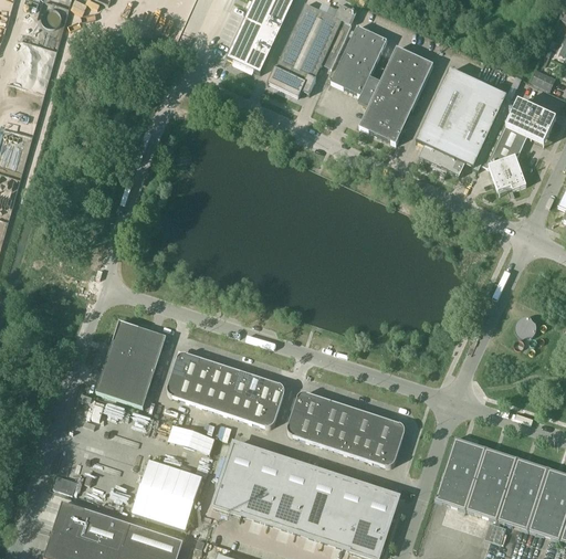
[(260,71),(260,70),(293,0),(252,0),(227,55),(260,71)]
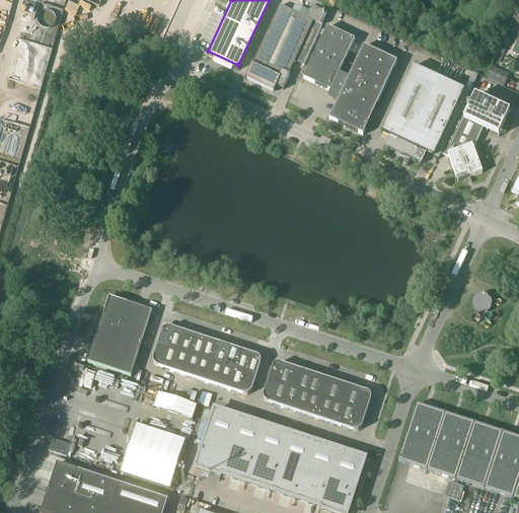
[(247,69),(245,74),(273,87),(276,80),(283,83),(290,69),(289,68),(295,56),(304,60),(322,20),(327,8),(312,2),(310,6),(307,13),(280,1),(252,59),(251,59),(247,69)]
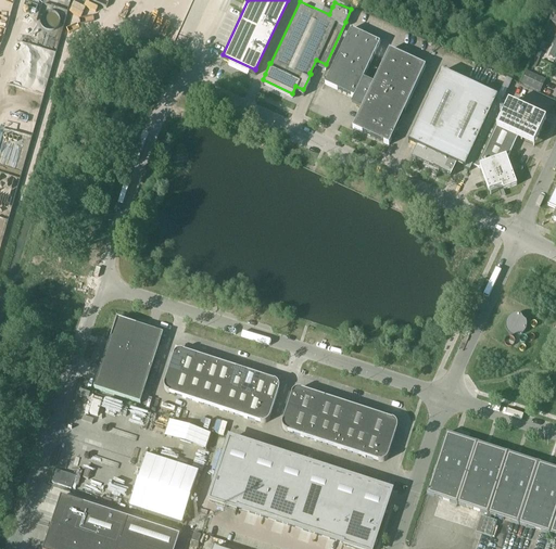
[(352,98),(357,101),(362,103),(353,123),(389,139),(426,61),(390,43),(374,77),(364,73),(380,37),(351,23),(325,78),(354,91),(352,98)]
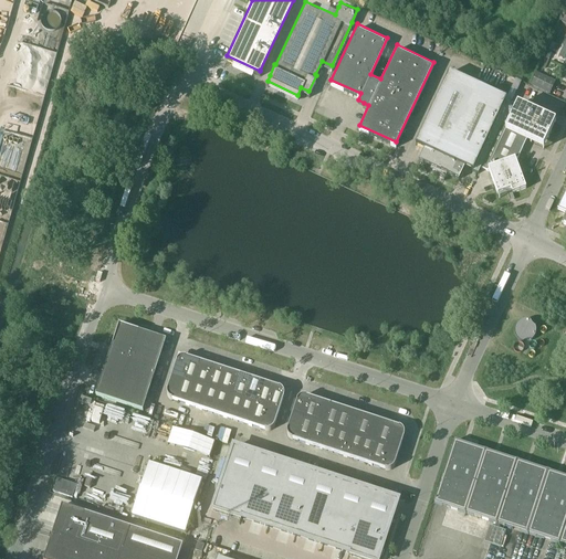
[(148,55),(156,60),(160,50),(153,46),(148,55)]
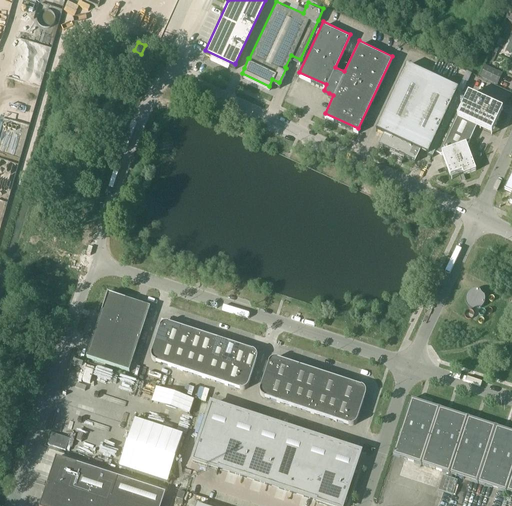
[(463,87),(433,72),(407,60),(376,126),(384,129),(379,140),(415,157),(420,146),(433,152),(435,147),(463,87)]
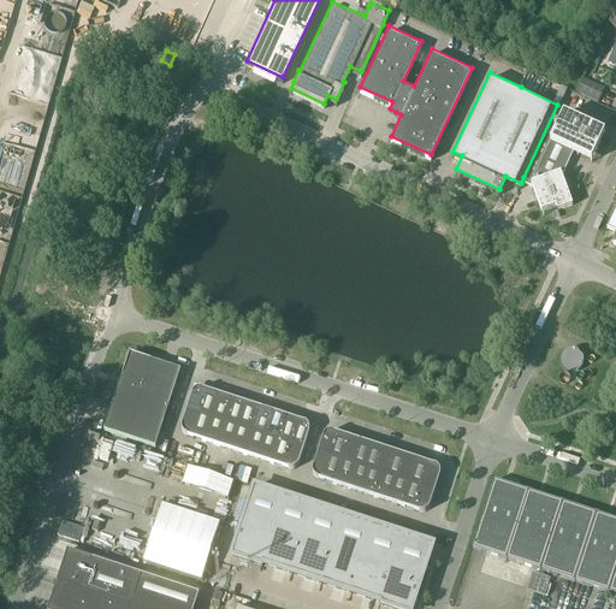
[(598,96),(605,82),(585,72),(578,87),(598,96)]
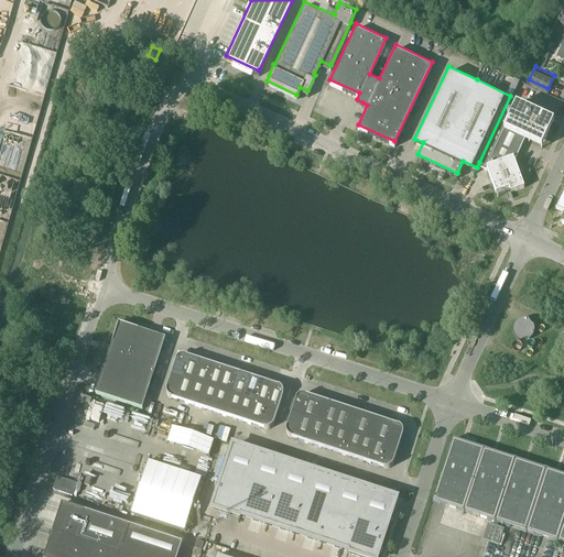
[(516,99),(510,96),(479,162),(485,164),(487,163),(496,187),(505,184),(506,188),(524,182),(514,155),(524,133),(541,141),(553,116),(516,98),(516,99)]
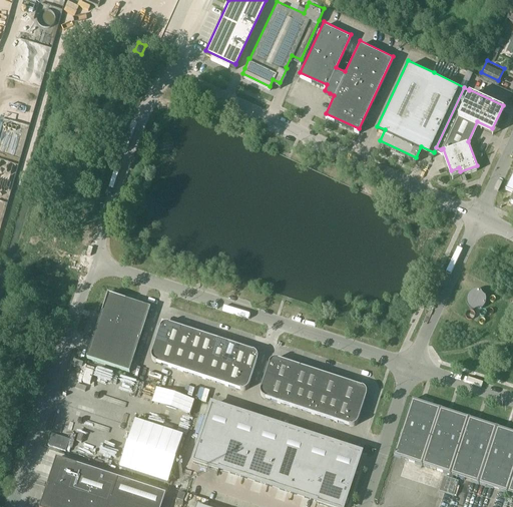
[(486,293),(485,292),(484,291),(483,290),(482,289),(482,288),(481,287),(480,286),(479,286),(478,286),(476,286),(475,286),(474,286),(473,286),(472,287),(470,287),(470,288),(469,289),(468,290),(467,291),(467,292),(467,294),(466,295),(466,296),(467,297),(467,298),(467,300),(468,301),(469,302),(469,303),(470,303),(471,304),(473,305),(474,305),(475,304),(476,304),(477,303),(478,303),(480,303),(481,303),(482,304),(483,303),(484,302),(485,301),(485,300),(486,299),(486,298),(486,296),(486,295),(486,294),(486,293)]
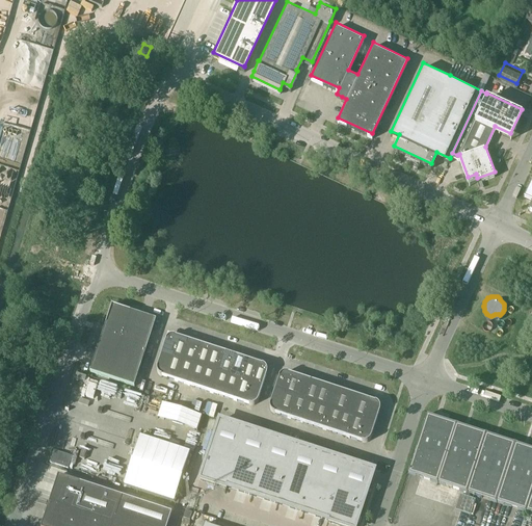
[(90,366),(134,380),(156,314),(112,299),(90,366)]
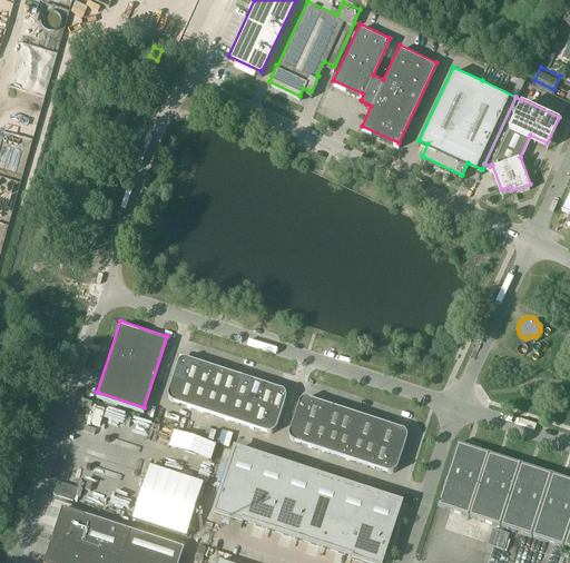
[(178,359),(174,373),(196,381),(203,359),(187,354),(186,354),(185,354),(184,354),(183,354),(182,355),(180,355),(179,356),(179,357),(178,358),(178,359)]
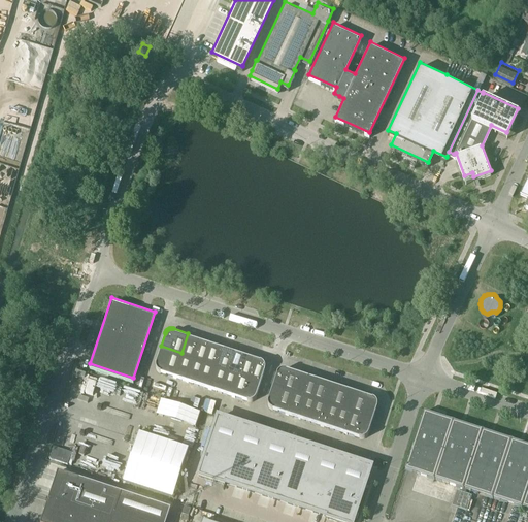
[(182,353),(193,357),(199,336),(188,333),(182,353)]
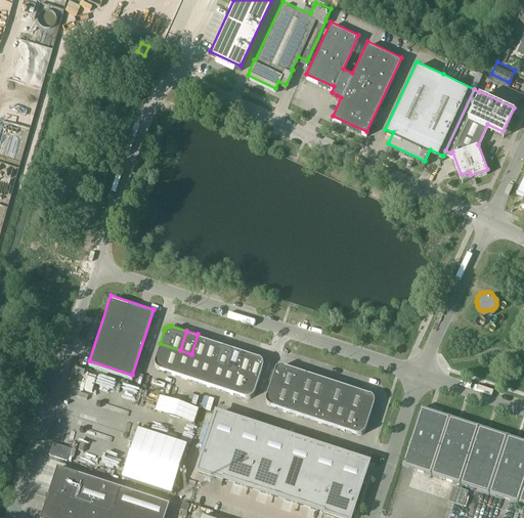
[(198,334),(191,354),(203,357),(210,338),(198,334)]
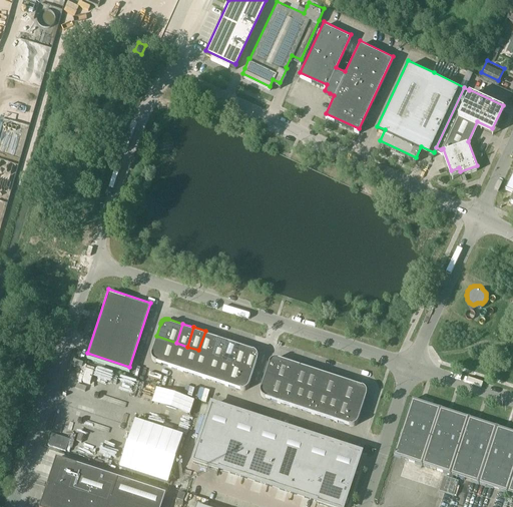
[(205,331),(198,350),(210,354),(216,335),(205,331)]
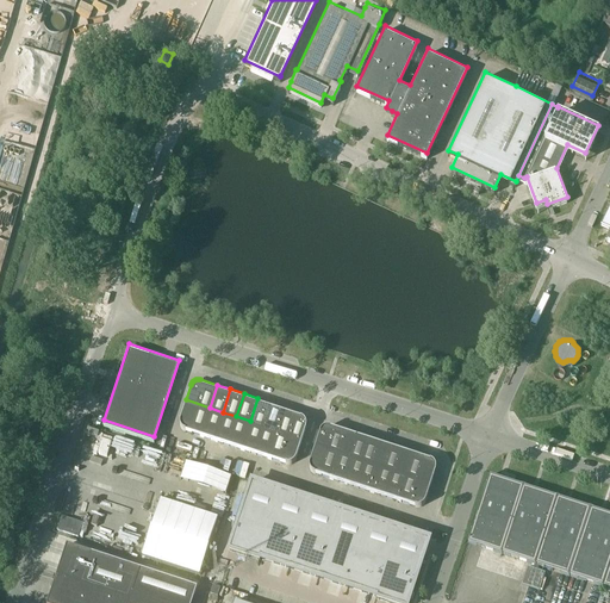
[(257,398),(250,421),(263,426),(272,402),(257,398)]
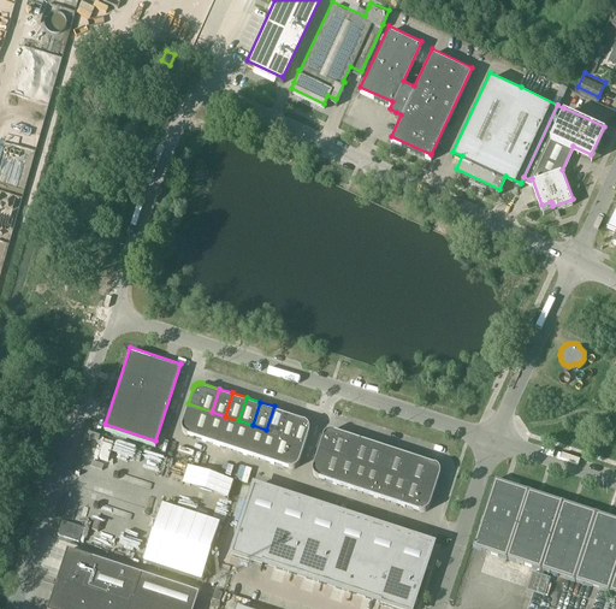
[(187,430),(188,430),(203,435),(212,412),(188,403),(182,419),(182,420),(182,421),(182,423),(182,424),(183,425),(183,426),(184,427),(185,429),(187,430)]
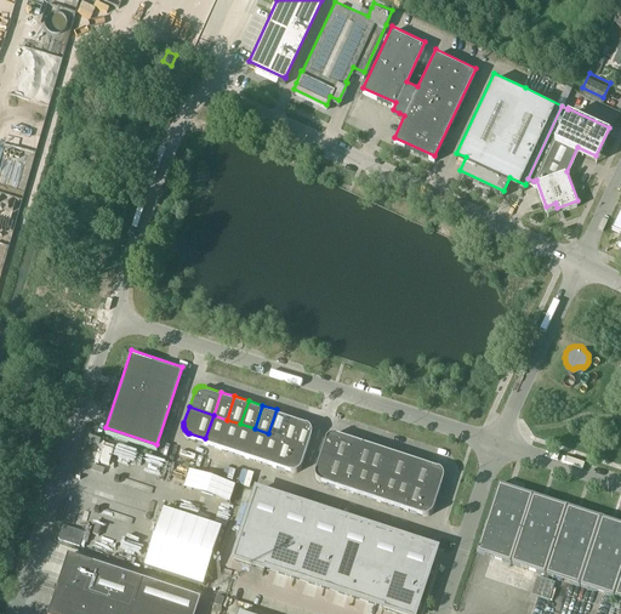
[(277,409),(268,433),(283,438),(290,414),(277,409)]
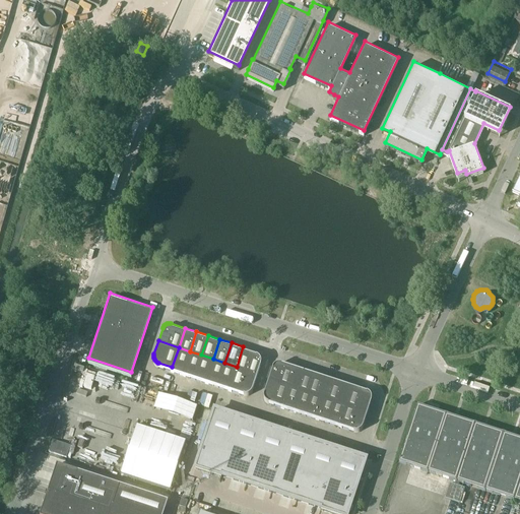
[(257,351),(243,346),(237,367),(257,373),(261,360),(261,359),(261,358),(261,357),(261,356),(260,355),(260,354),(259,352),(258,351),(257,351)]
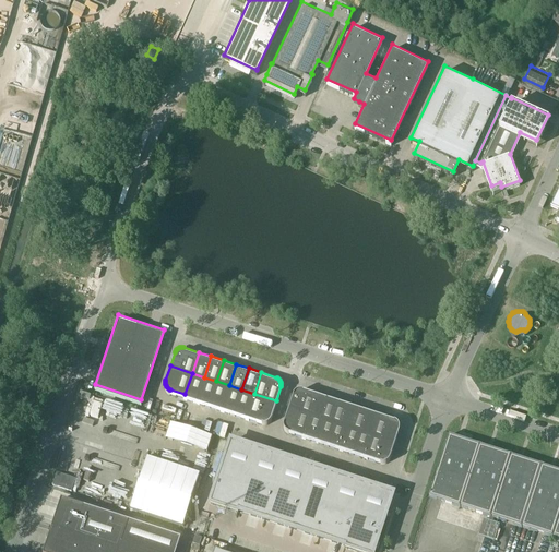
[(204,378),(192,373),(185,394),(198,398),(204,378)]
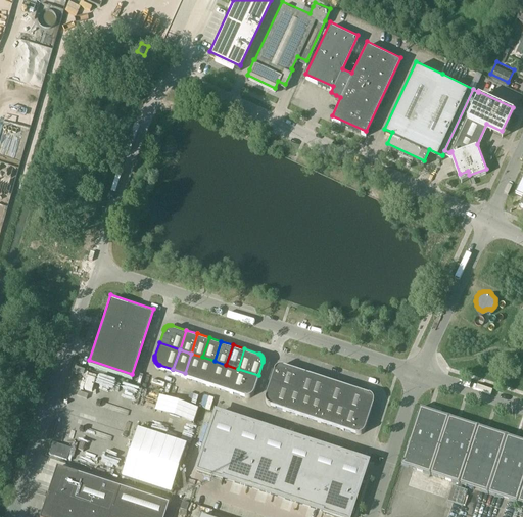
[(185,373),(196,377),(202,357),(191,354),(185,373)]
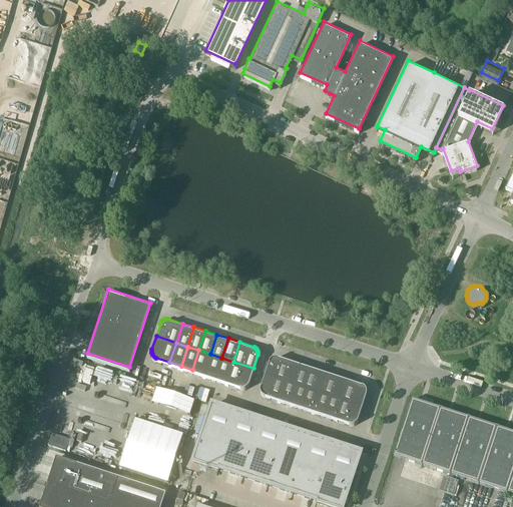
[(210,354),(198,350),(192,370),(204,374),(210,354)]
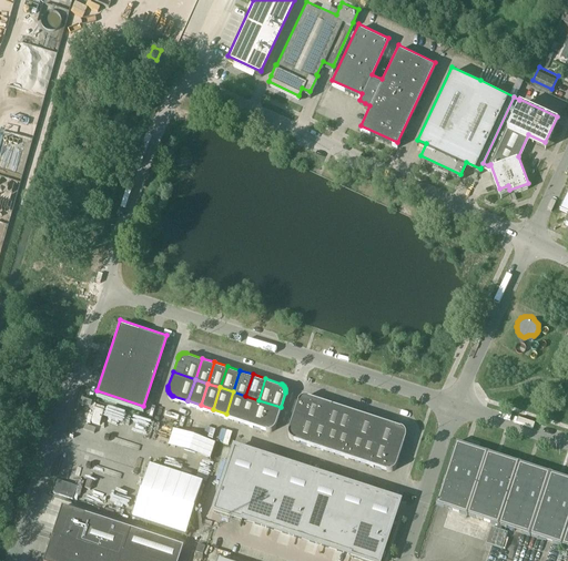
[(245,396),(233,391),(226,414),(239,417),(245,396)]
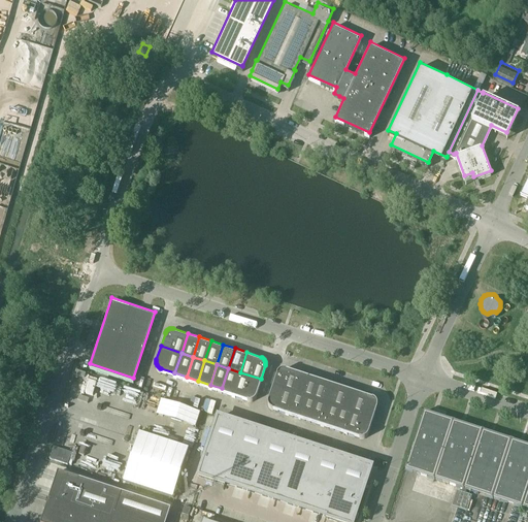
[(276,369),(272,383),(293,390),(300,369),(285,364),(284,364),(283,364),(282,365),(281,365),(279,365),(279,366),(278,367),(277,367),(277,368),(276,369)]
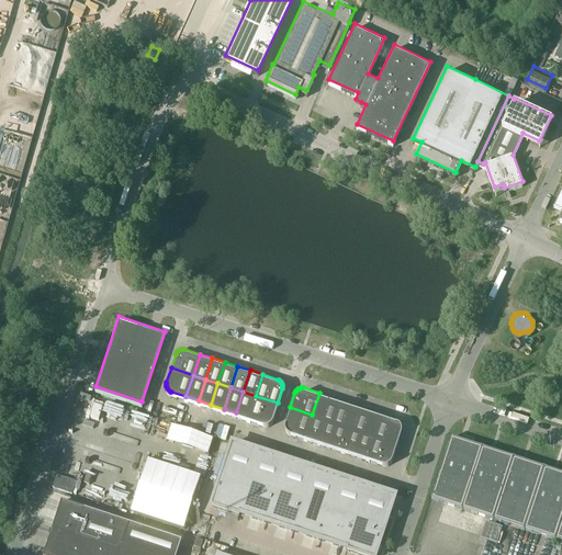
[(256,396),(243,392),(236,412),(248,417),(256,396)]
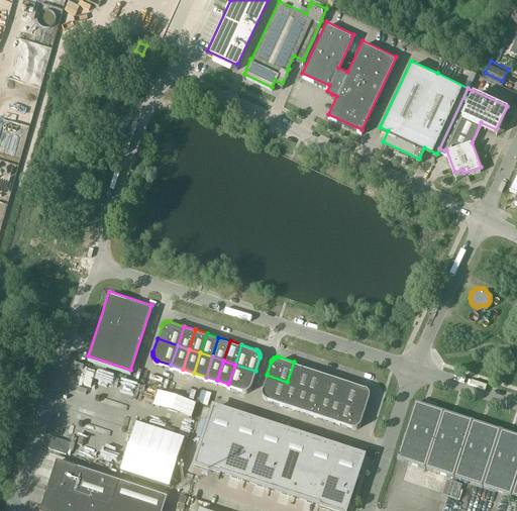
[(313,368),(294,362),(287,382),(299,385),(306,388),(313,368)]
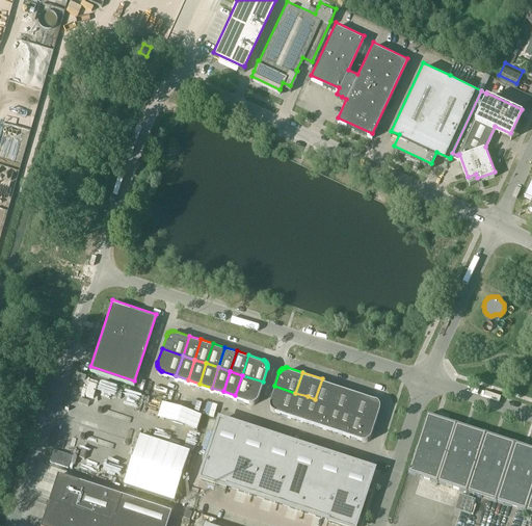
[(263,382),(242,375),(235,395),(249,399),(250,400),(251,400),(253,400),(254,399),(255,399),(256,398),(257,398),(258,397),(258,396),(259,395),(263,382)]
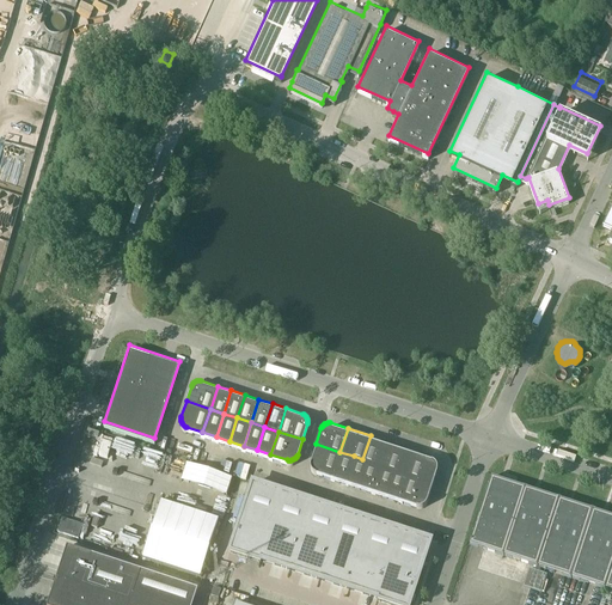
[(371,435),(362,459),(367,460),(381,465),(385,466),(393,444),(371,435)]
